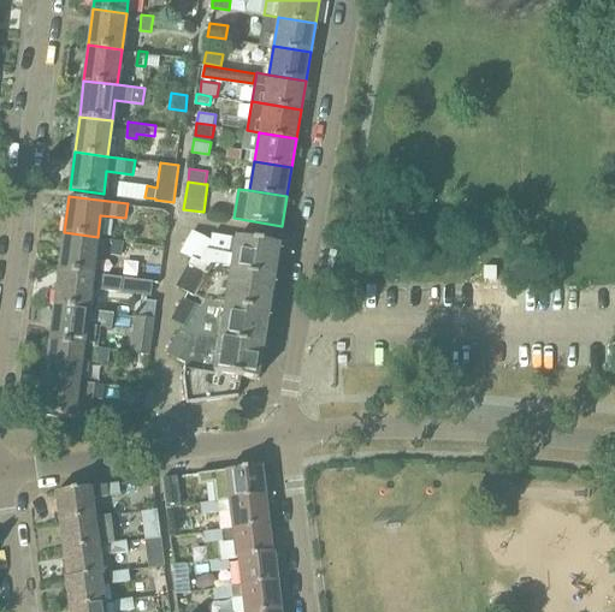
[(191,256),(187,263),(273,278),(279,243),(212,232),(211,239),(193,230),(182,250),(191,256)]
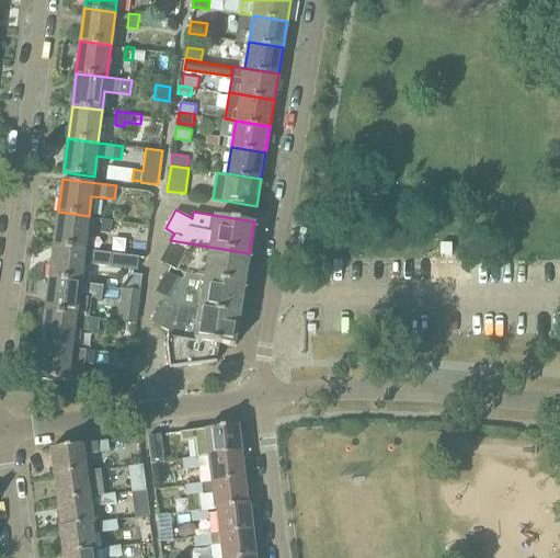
[(58,212),(54,245),(84,249),(89,216),(58,212)]
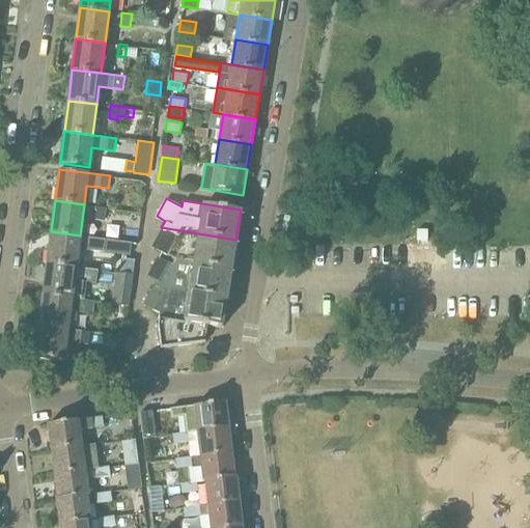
[(98,206),(96,218),(105,219),(106,207),(98,206)]
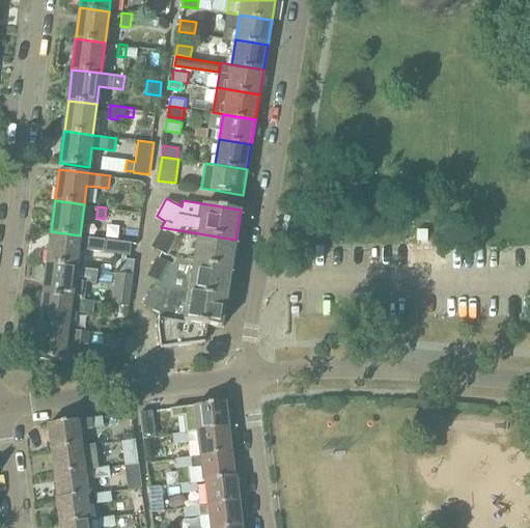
[(416,225),(416,241),(431,241),(431,225),(416,225)]
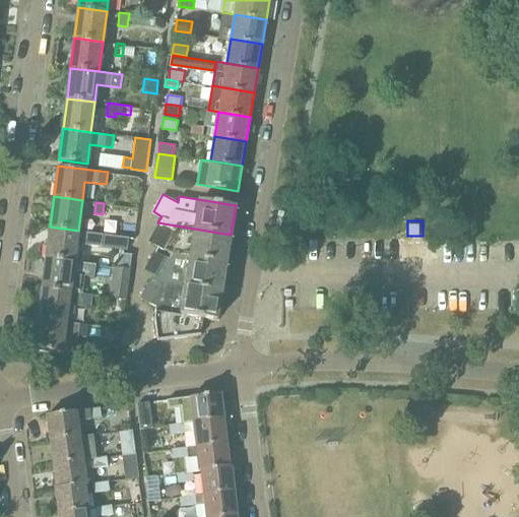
[(173,253),(172,254),(225,262),(231,235),(157,222),(148,240),(173,253)]
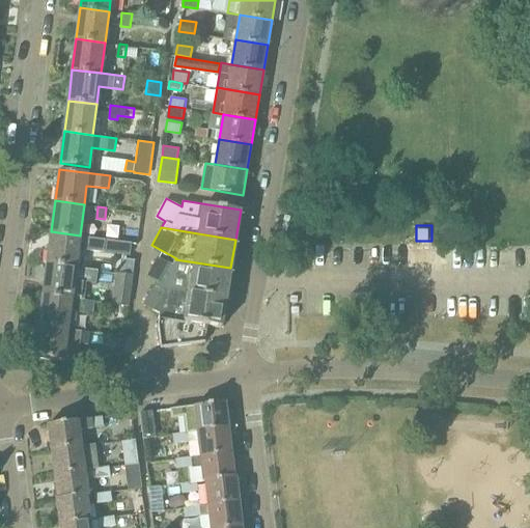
[(51,231),(48,262),(76,267),(76,266),(79,247),(104,250),(105,239),(80,235),(51,231)]
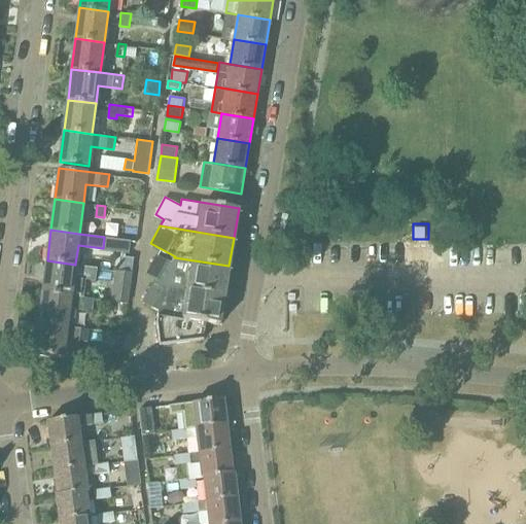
[(152,281),(151,283),(224,294),(229,266),(174,257),(172,262),(156,253),(146,272),(158,278),(154,283),(152,281)]
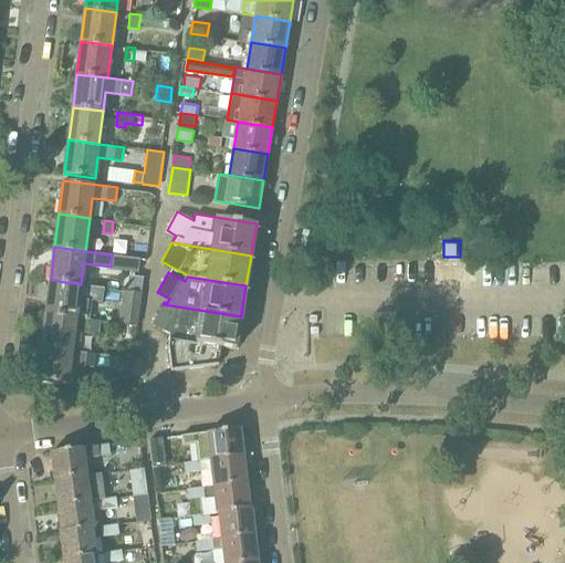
[(51,280),(46,313),(77,316),(89,319),(92,299),(103,300),(105,287),(81,283),(81,284),(51,280)]
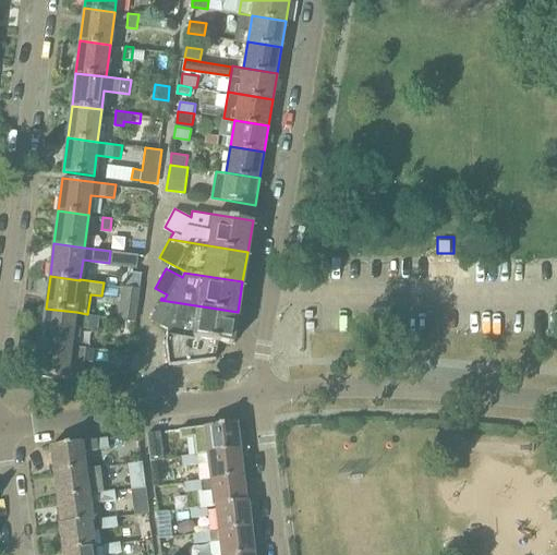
[(123,285),(121,306),(137,309),(137,308),(140,288),(123,285)]
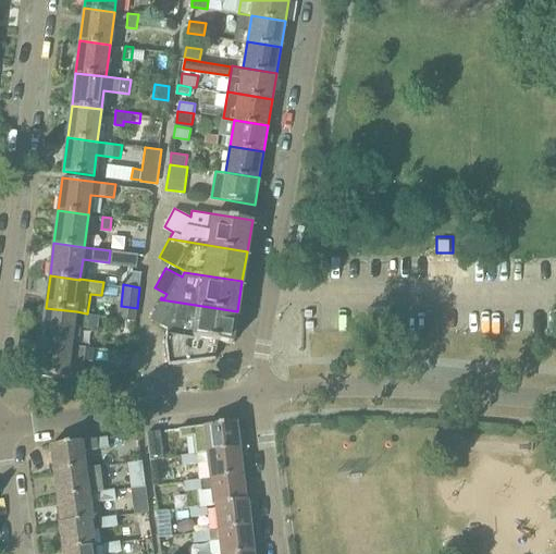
[(232,342),(237,311),(160,299),(150,318),(168,328),(168,332),(165,341),(169,362),(215,357),(219,341),(232,342)]
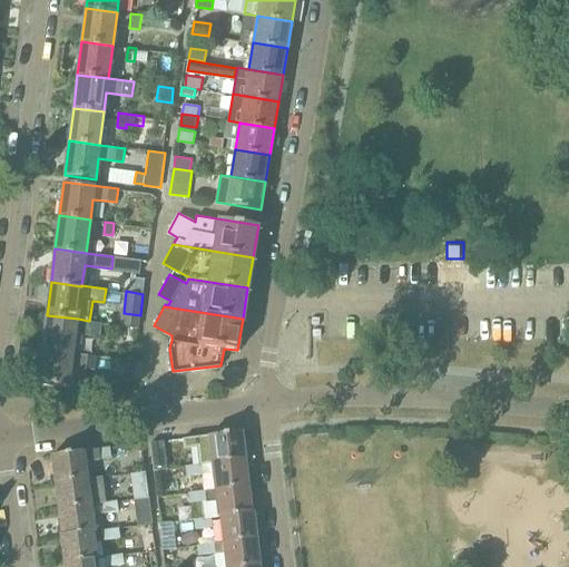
[(47,315),(42,349),(74,352),(78,319),(47,315)]
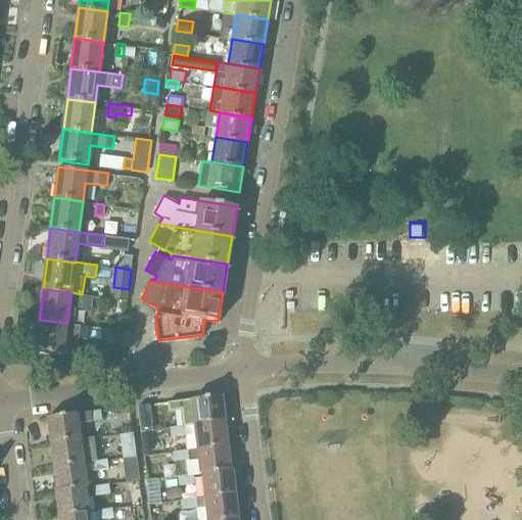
[(94,294),(84,293),(83,306),(92,308),(94,294)]
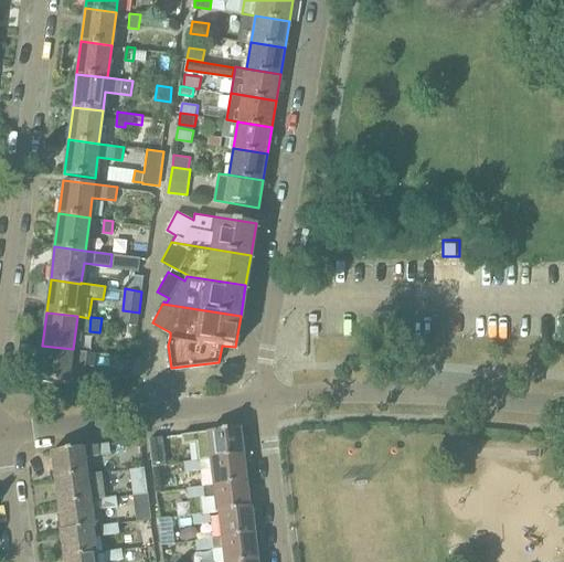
[(42,346),(38,379),(68,383),(84,381),(86,363),(87,351),(73,349),(42,346)]
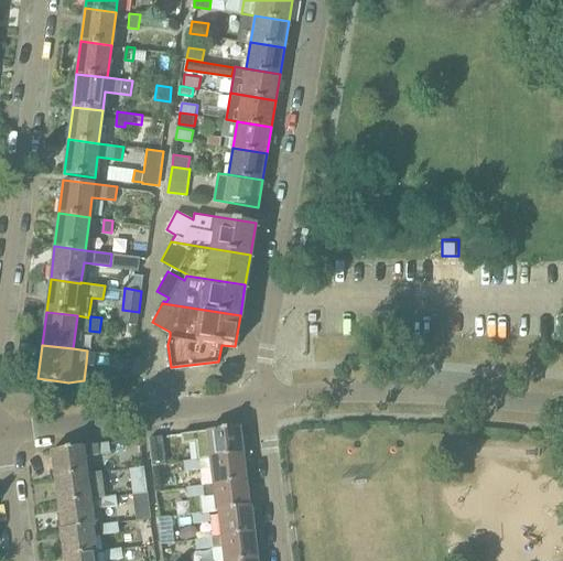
[(87,351),(86,363),(94,365),(96,352),(87,351)]
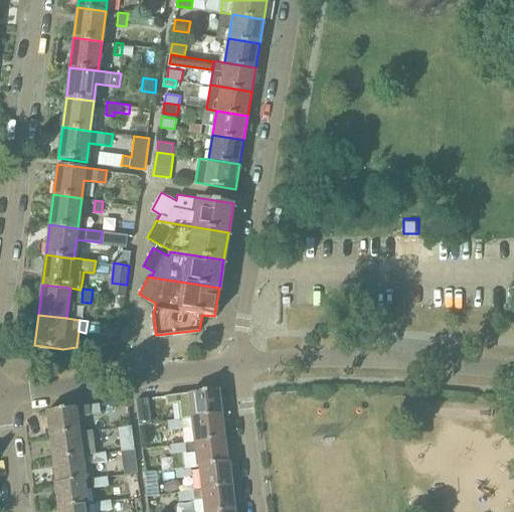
[(218,388),(165,395),(166,403),(179,402),(180,417),(181,417),(221,412),(218,388)]
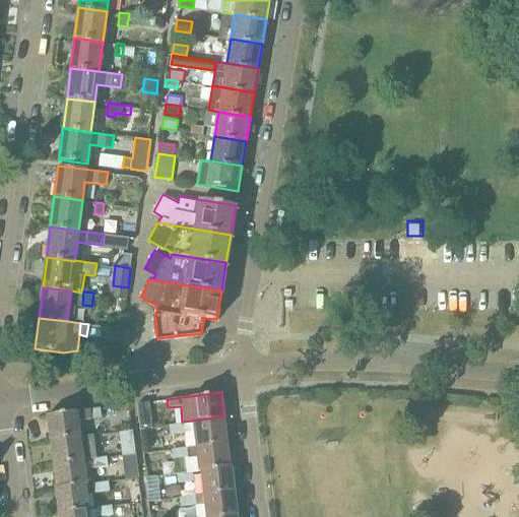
[(148,401),(137,402),(140,424),(150,423),(148,401)]
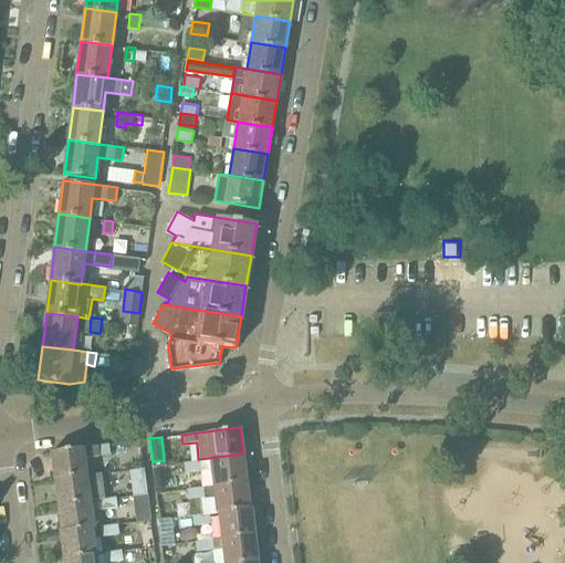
[(110,442),(51,450),(54,478),(87,473),(85,457),(111,452),(110,442)]
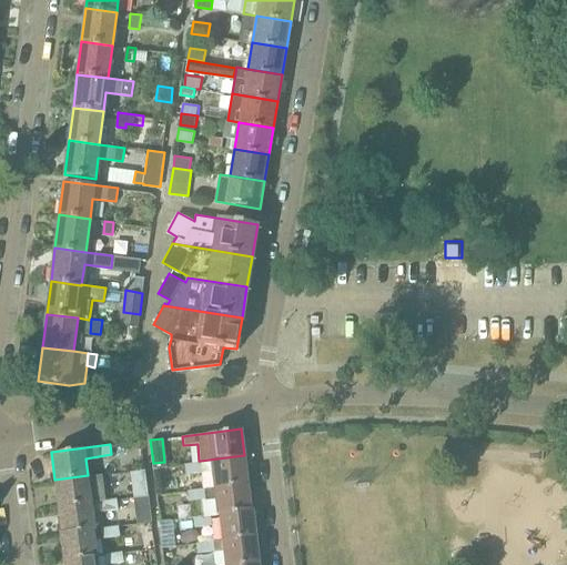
[(200,461),(184,463),(185,473),(202,471),(211,470),(213,486),(247,482),(244,455),(200,461)]
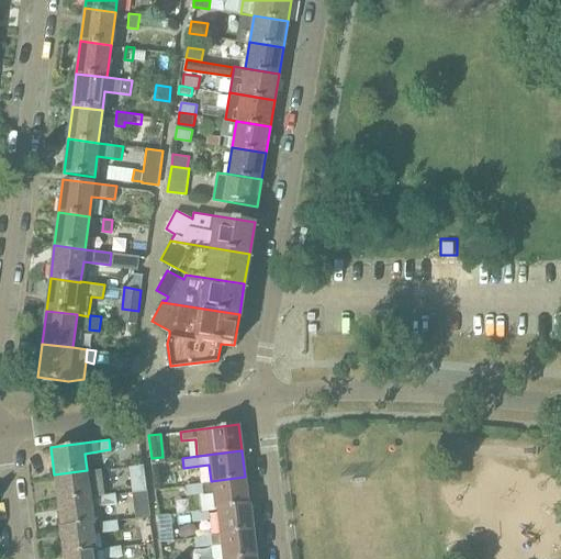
[(130,466),(132,491),(147,489),(144,464),(130,466)]
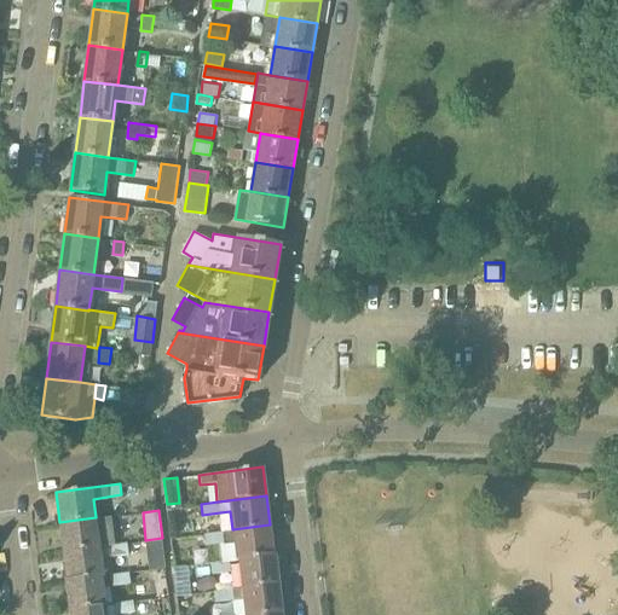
[(96,517),(59,522),(64,552),(110,546),(110,545),(115,545),(111,516),(96,517)]
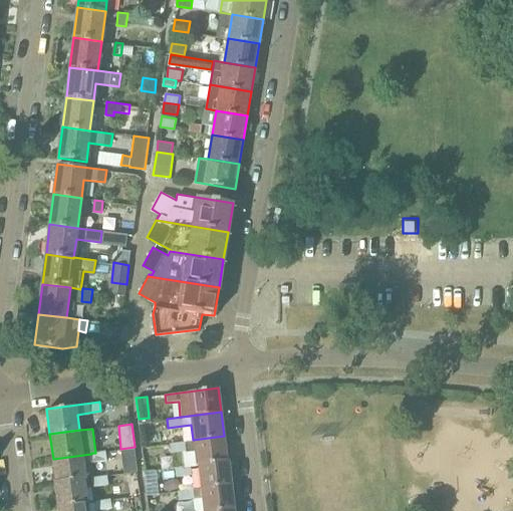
[(193,440),(170,443),(171,452),(194,449),(196,464),(198,464),(227,460),(224,436),(193,440)]
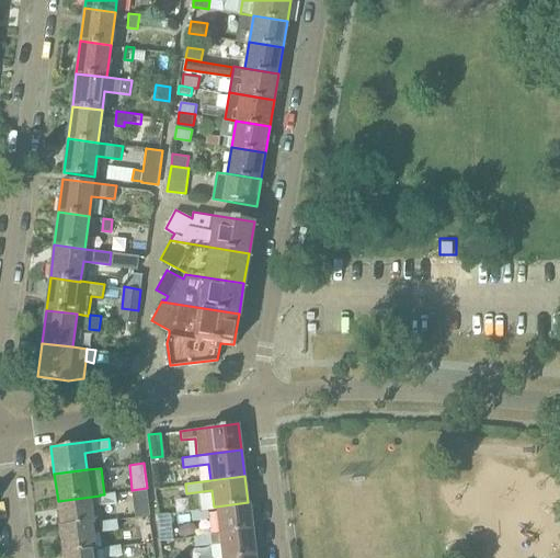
[(104,494),(100,494),(100,496),(101,504),(117,502),(116,492),(104,494)]
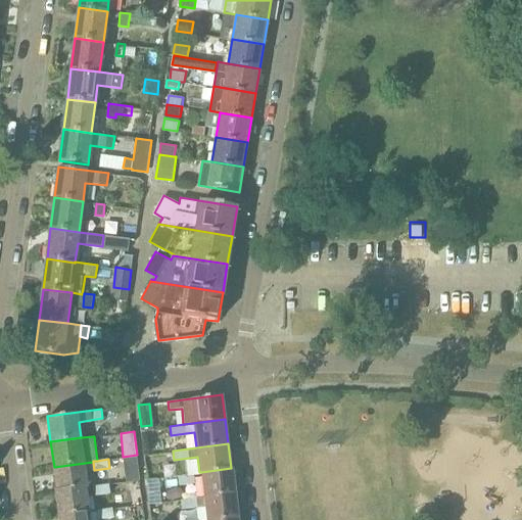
[(93,462),(54,467),(57,490),(86,486),(86,487),(88,487),(86,471),(94,470),(93,462)]
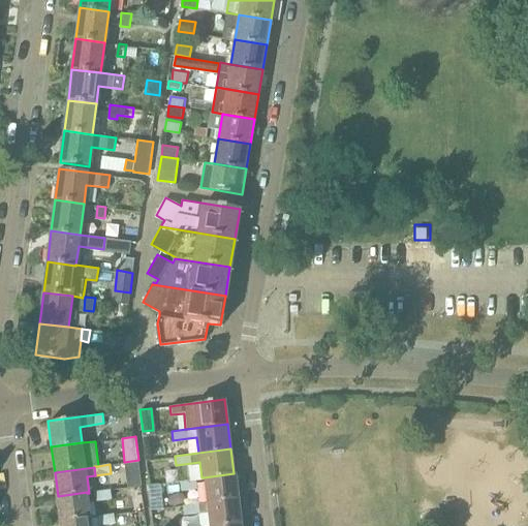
[(234,473),(204,477),(207,501),(238,498),(236,473),(234,473)]
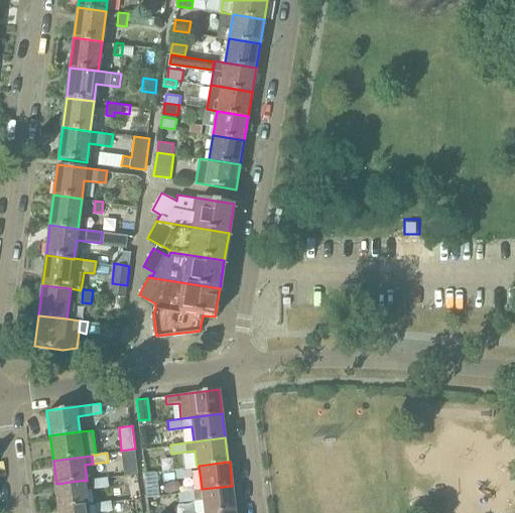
[(176,478),(192,476),(191,466),(175,468),(176,478)]
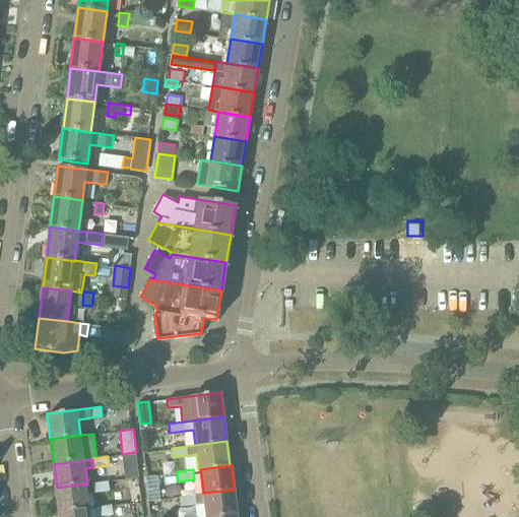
[(109,479),(92,481),(94,492),(110,490),(109,479)]
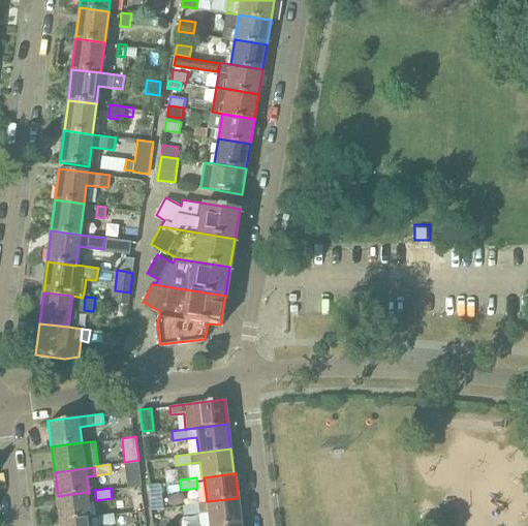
[(58,497),(56,497),(59,521),(90,516),(87,493),(87,492),(58,496),(58,497)]
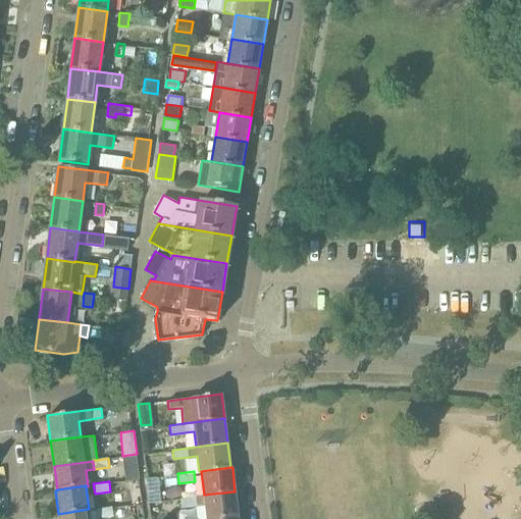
[(160,487),(149,488),(150,502),(162,500),(160,487)]
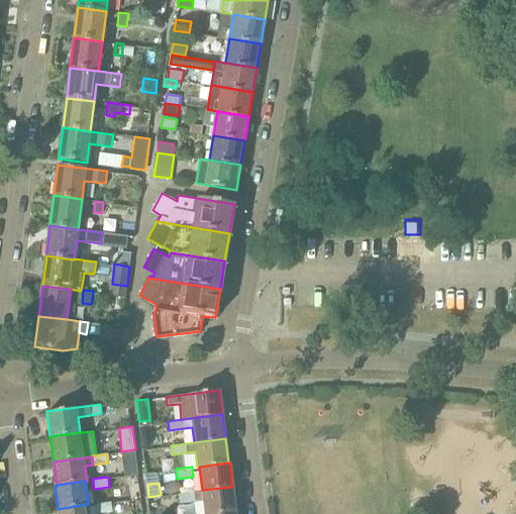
[(202,490),(179,493),(180,502),(203,499),(204,513),(205,513),(235,510),(232,487),(202,490)]
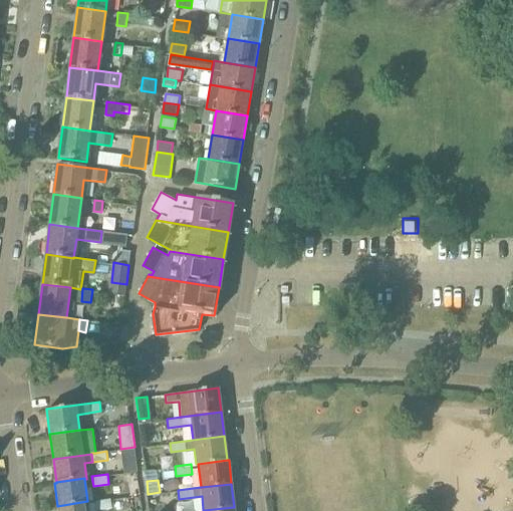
[(111,498),(95,500),(96,509),(112,508),(111,498)]
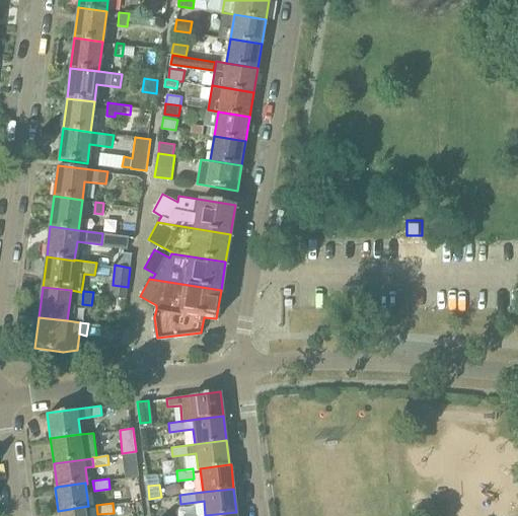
[(89,515),(88,506),(58,511),(58,515),(89,515)]
